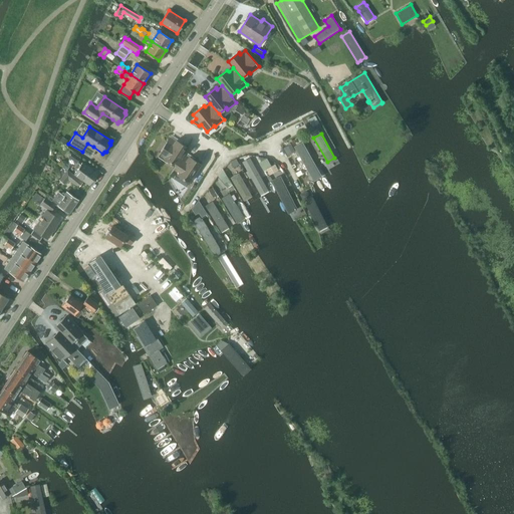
[(184,155),(189,148),(177,140),(175,142),(170,138),(158,157),(167,163),(169,161),(176,166),(184,155)]
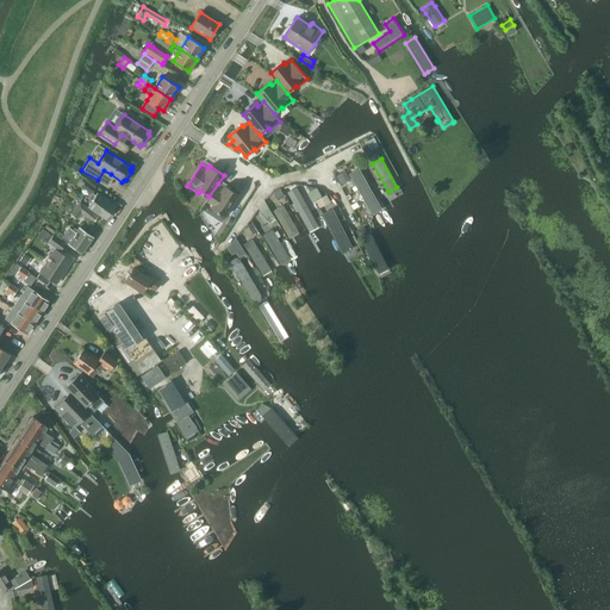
[(368,205),(377,200),(360,170),(350,175),(368,205)]
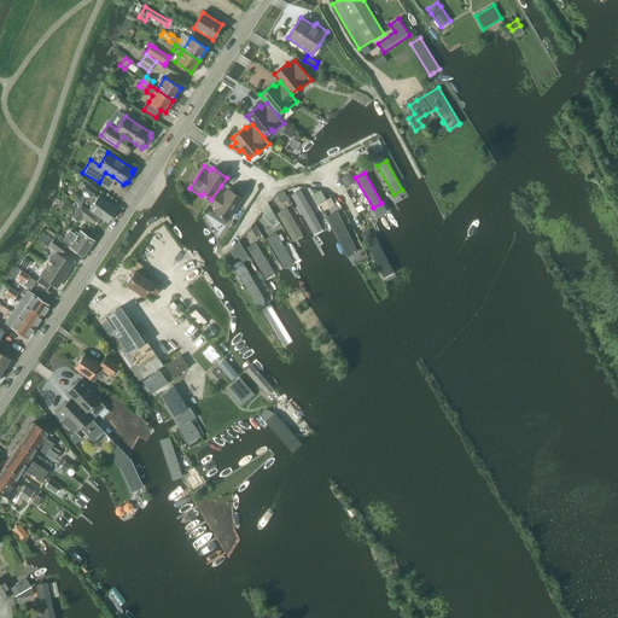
[(87,182),(82,188),(93,196),(97,190),(87,182)]
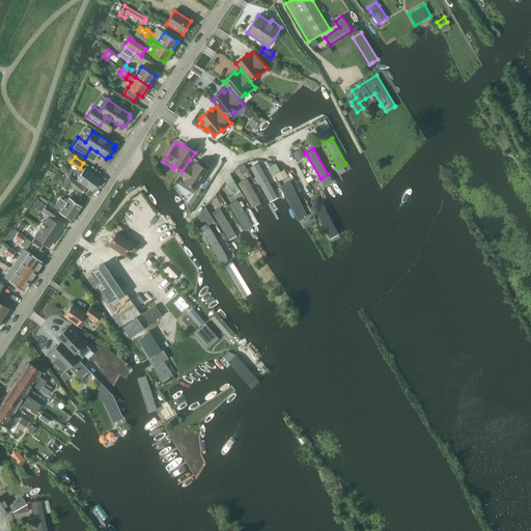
[(194,163),(190,160),(182,171),(176,178),(187,185),(187,184),(196,189),(208,169),(195,161),(194,163)]
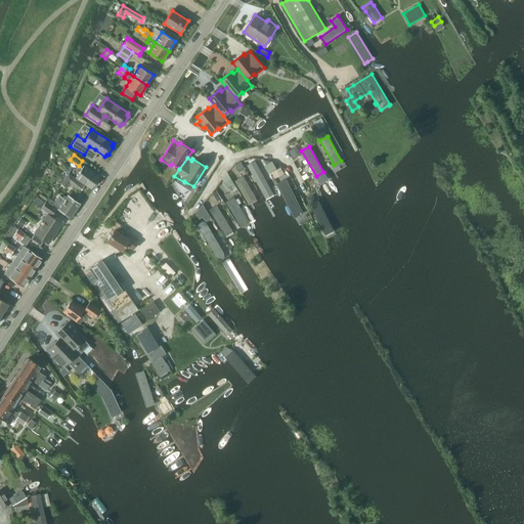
[(272,172),(276,169),(272,162),(264,160),(267,164),(264,166),(269,174),(272,172)]
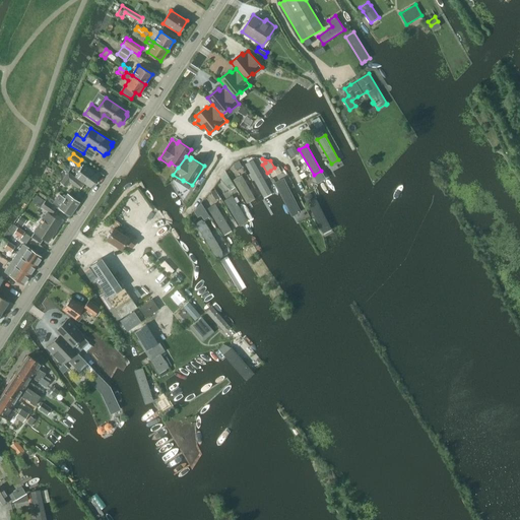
[(254,180),(265,199),(272,195),(253,159),(245,164),(250,173),(249,174),(252,181),(254,180)]
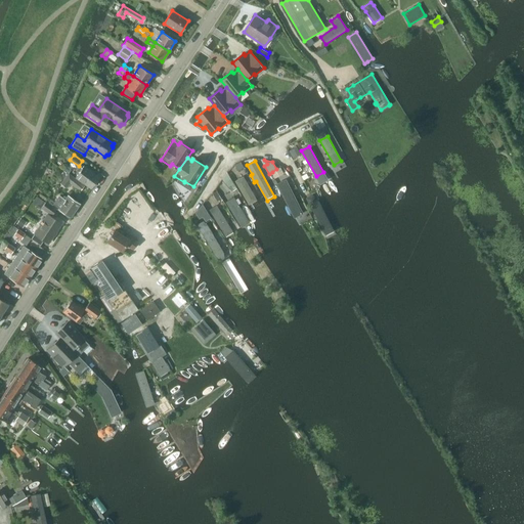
[(241,162),(234,165),(237,171),(244,168),(241,162)]
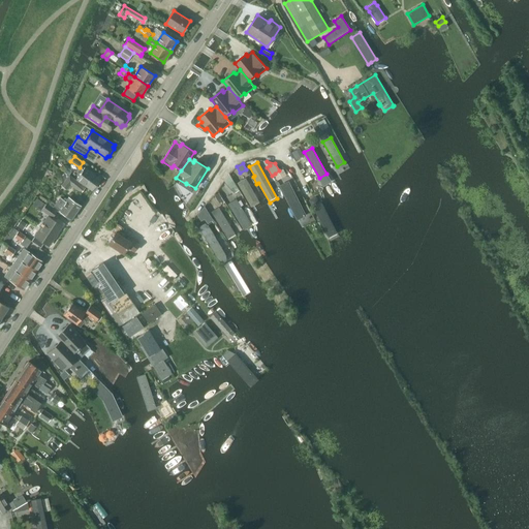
[(92,190),(100,179),(86,167),(78,179),(92,190)]
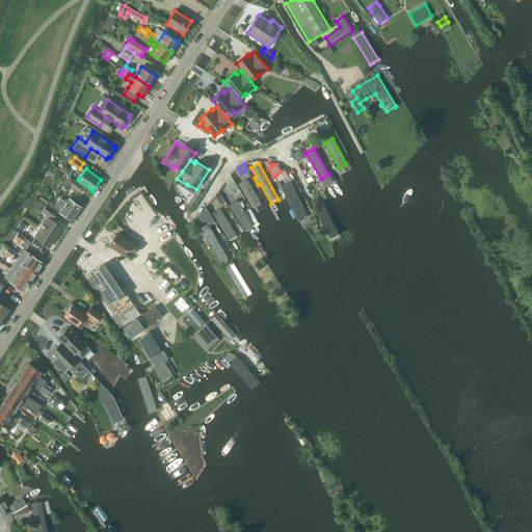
[(70,176),(61,187),(68,191),(71,186),(81,194),(86,188),(70,176)]
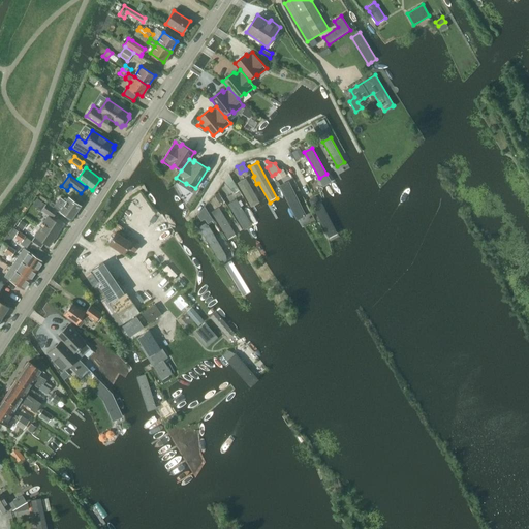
[(240,187),(253,209),(260,205),(248,183),(240,187)]
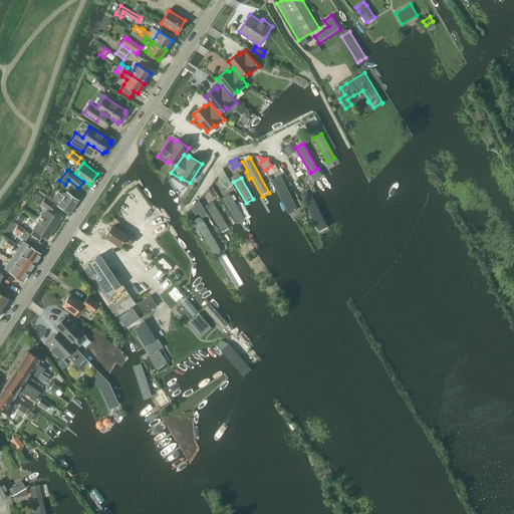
[(283,182),(276,187),(289,212),(297,208),(283,182)]
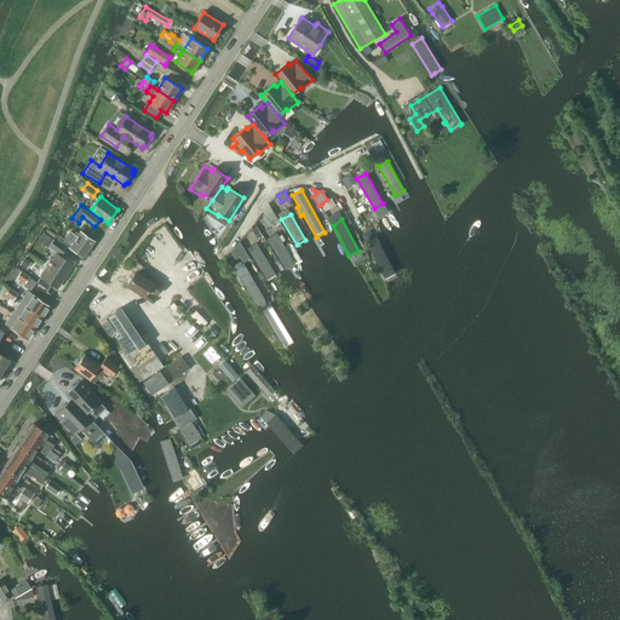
[(70,231),(62,244),(68,248),(69,250),(70,247),(85,257),(96,242),(81,233),(78,237),(70,231)]
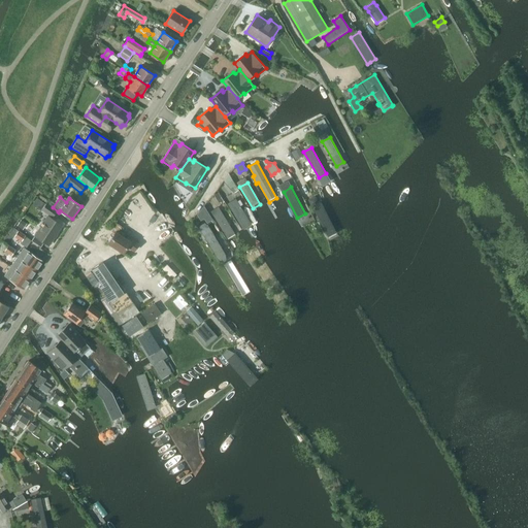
[(228,203),(241,225),(249,221),(236,199),(228,203)]
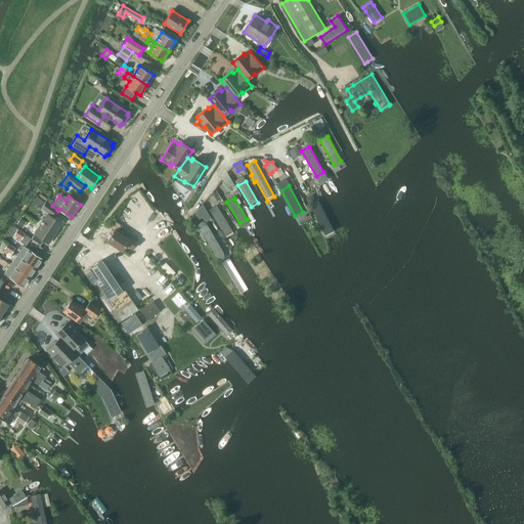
[(310,205),(323,230),(332,226),(318,201),(310,205)]
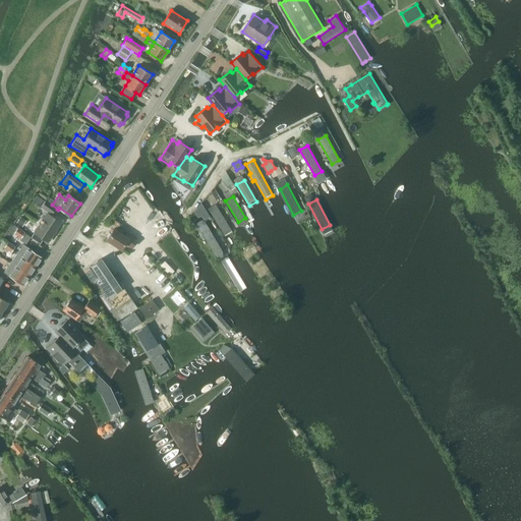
[(47,200),(43,207),(53,214),(57,209),(52,205),(47,200)]
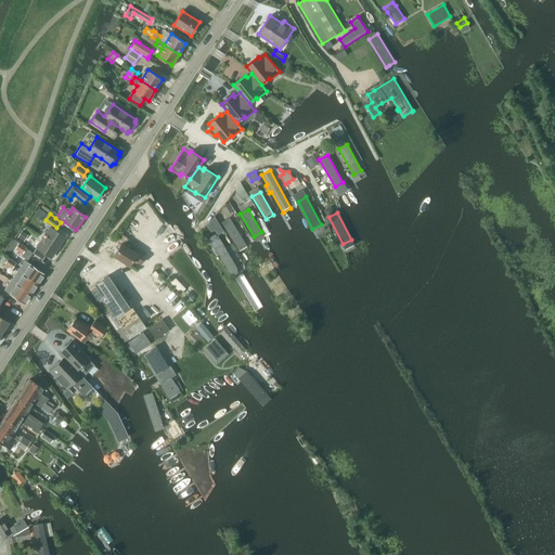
[(220,226),(215,217),(208,224),(213,230),(215,229),(220,226)]
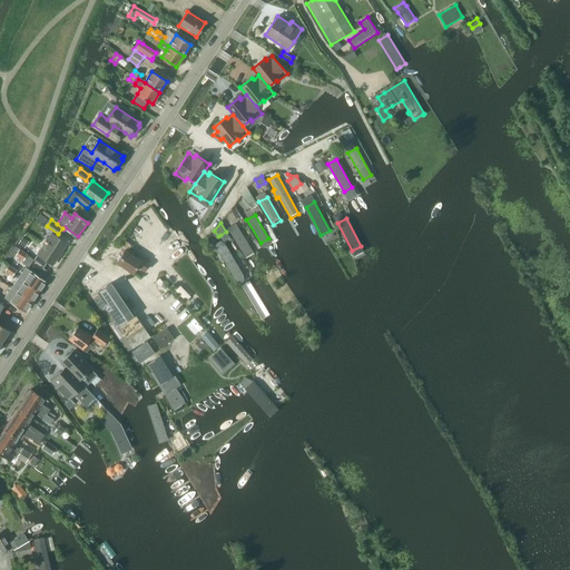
[(227,228),(247,259),(255,255),(236,223),(227,228)]
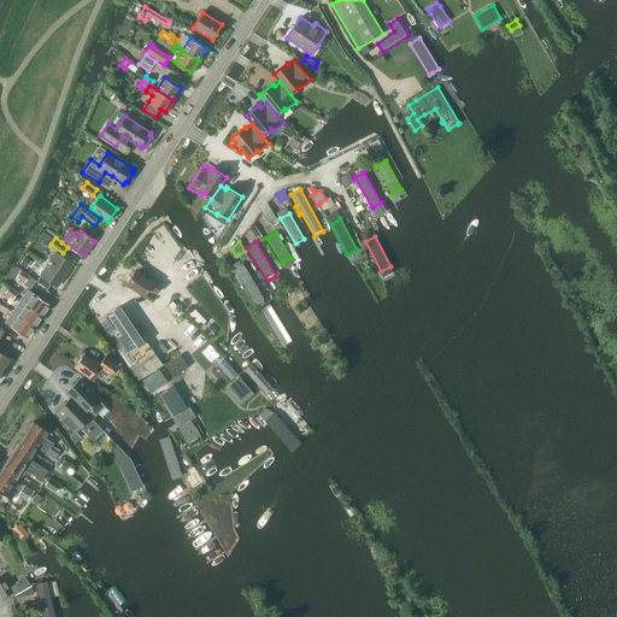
[(57,253),(39,282),(50,289),(53,283),(58,287),(74,264),(57,253)]
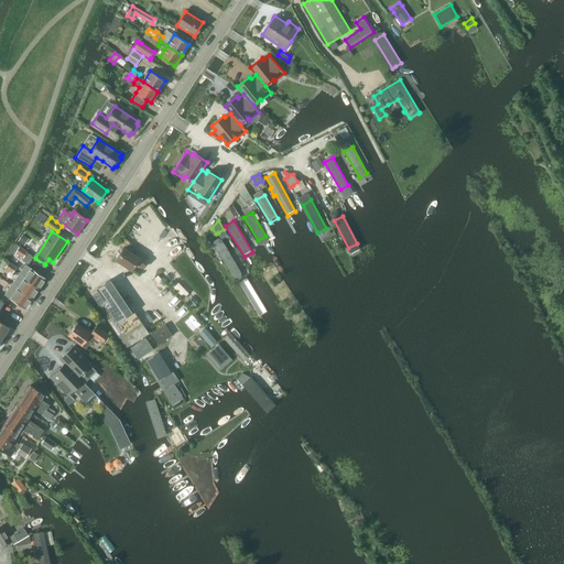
[(24,245),(29,238),(23,235),(18,241),(24,245)]
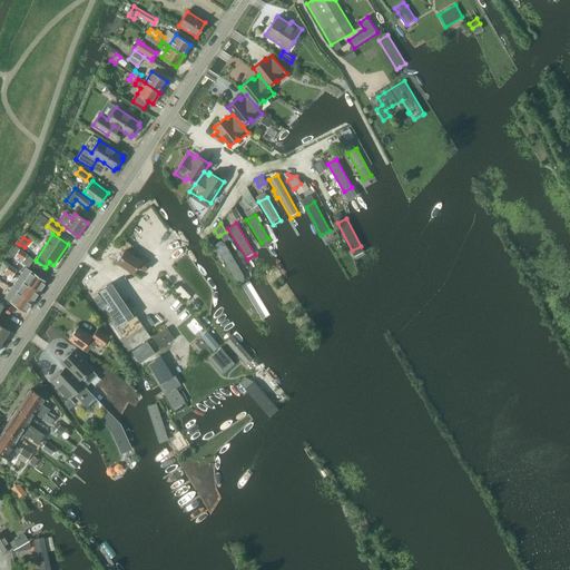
[(241,283),(244,281),(244,274),(225,244),(220,239),(215,244),(217,249),(235,278),(241,283)]
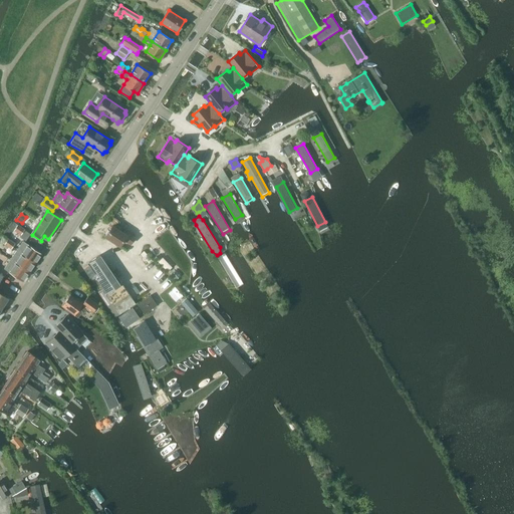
[(18,224),(14,230),(21,235),(21,234),(23,235),(26,231),(24,230),(25,229),(18,224)]
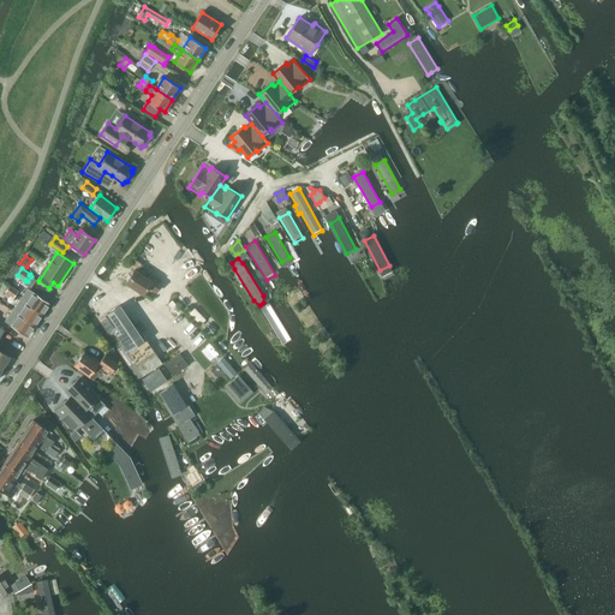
[(148,279),(135,269),(126,284),(144,296),(149,287),(157,293),(162,285),(149,276),(148,279)]
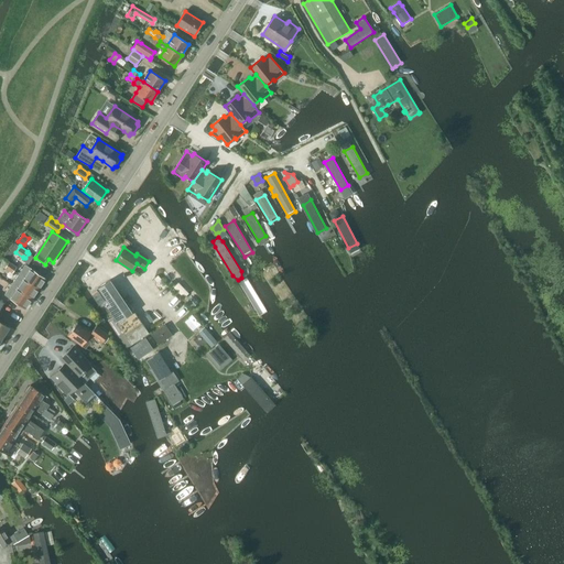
[(10,261),(4,268),(12,273),(17,267),(10,261)]
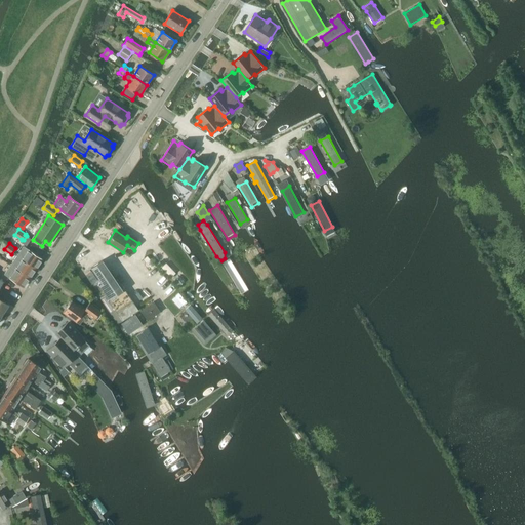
[(19,253),(18,255),(23,259),(36,269),(43,259),(29,250),(24,246),(22,250),(18,253),(19,253)]
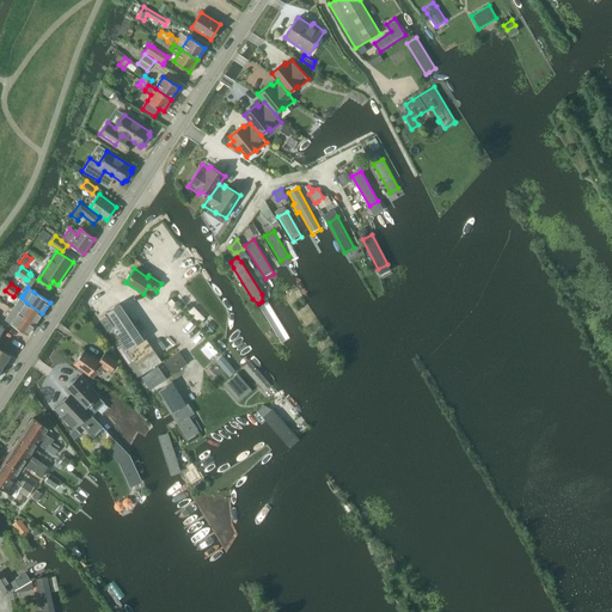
[(175,317),(182,311),(170,297),(163,303),(175,317)]
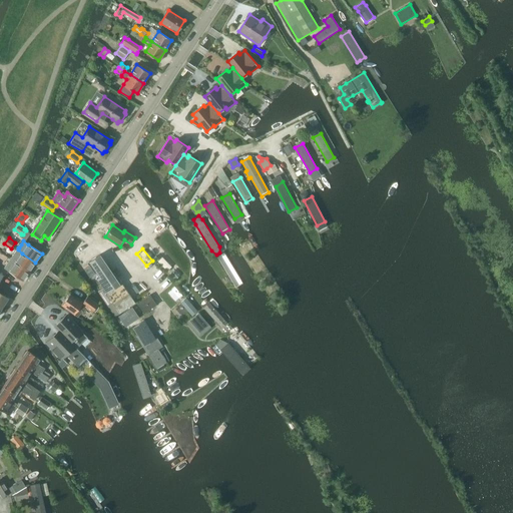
[(15,254),(11,260),(16,263),(16,262),(29,272),(35,263),(22,253),(18,249),(15,254)]
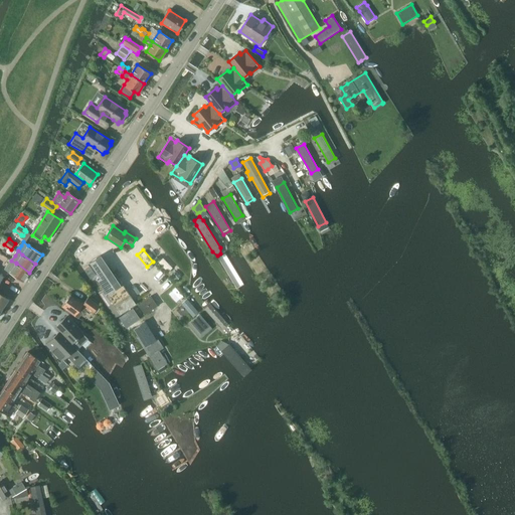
[(116,318),(132,307),(136,304),(122,284),(121,285),(101,255),(90,264),(102,282),(100,283),(104,290),(99,293),(116,318)]
